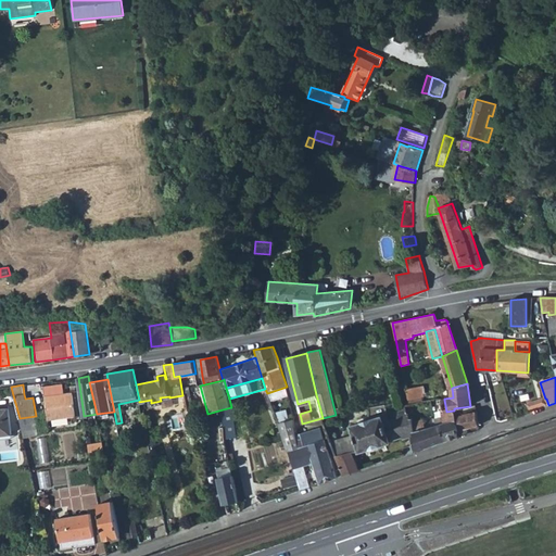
[(189,387),(188,387),(189,391),(185,391),(185,394),(189,411),(194,409),(189,387)]
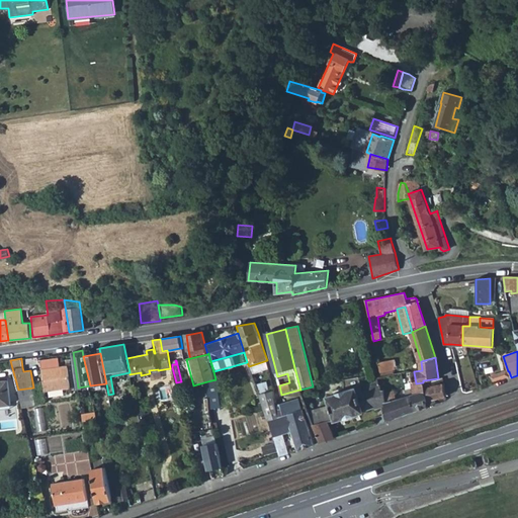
[(378,364),(380,372),(392,370),(390,362),(378,364)]
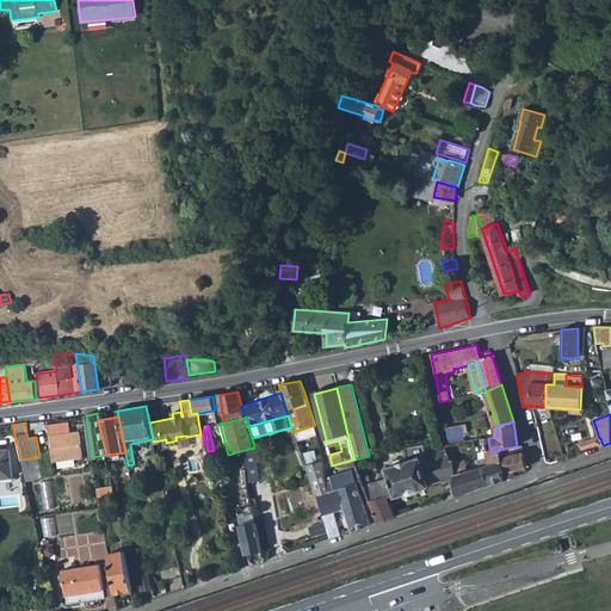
[(50,436),(53,462),(84,457),(80,432),(50,436)]
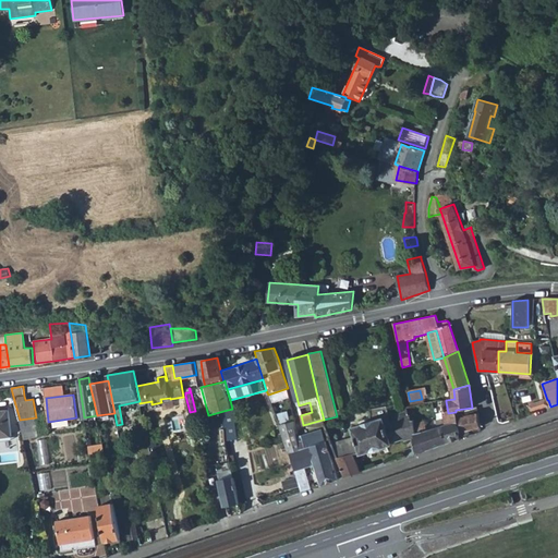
[(443,426),(447,443),(460,438),(456,412),(448,413),(446,401),(441,400),(445,419),(436,421),(437,427),(443,426)]
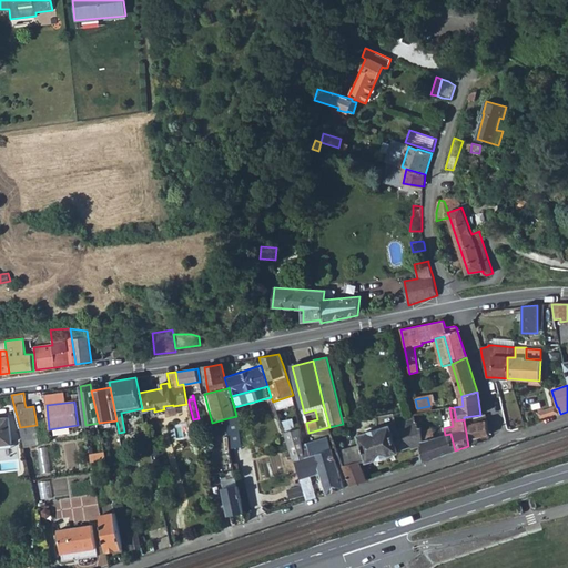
[(464,419),(468,446),(480,442),(479,437),(489,435),(487,421),(486,414),(480,415),(464,417),(464,419)]
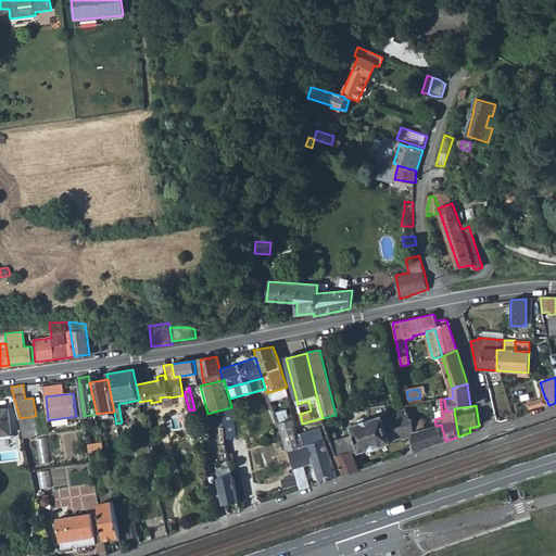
[(224,427),(225,439),(236,438),(231,407),(223,409),(224,427)]
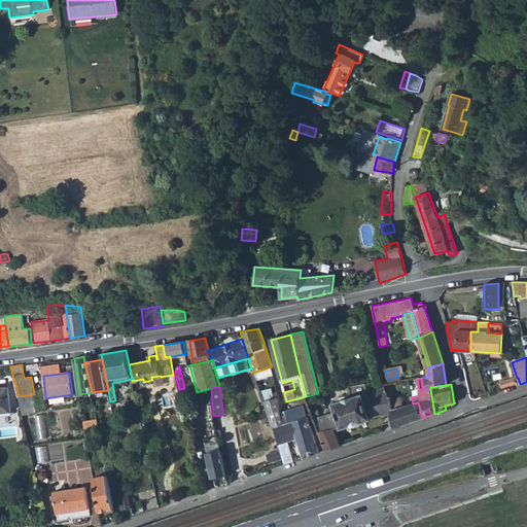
[(0,387),(0,412),(10,412),(8,387),(0,387)]
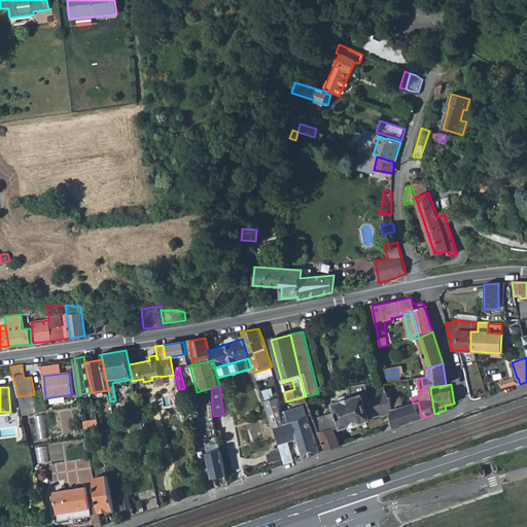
[(335,413),(313,418),(319,432),(335,428),(335,430),(341,428),(342,429),(371,419),(370,418),(381,413),(382,415),(391,413),(390,411),(393,411),(391,399),(391,396),(389,396),(384,389),(366,394),(366,393),(332,403),(335,413)]
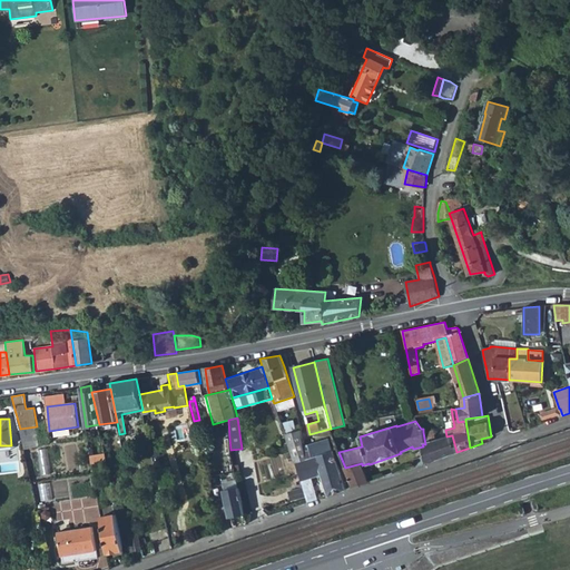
[(37,426),(20,429),(25,449),(31,448),(30,439),(38,438),(37,426)]
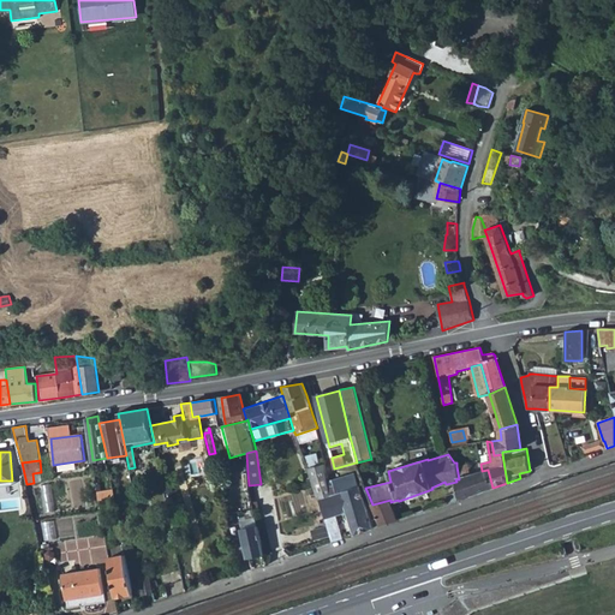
[(326,464),(309,467),(320,499),(326,519),(332,539),(332,541),(332,542),(342,538),(336,514),(344,513),(347,512),(354,535),(374,527),(366,502),(360,487),(356,478),(354,477),(353,476),(352,475),(347,476),(336,478),(333,479),(334,485),(329,488),(328,481),(327,475),(326,464)]
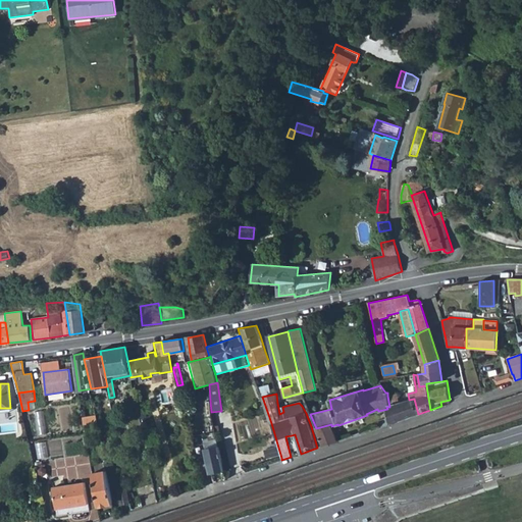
[(387,409),(389,423),(418,414),(414,399),(409,400),(399,403),(398,394),(387,396),(389,407),(386,407),(387,409)]
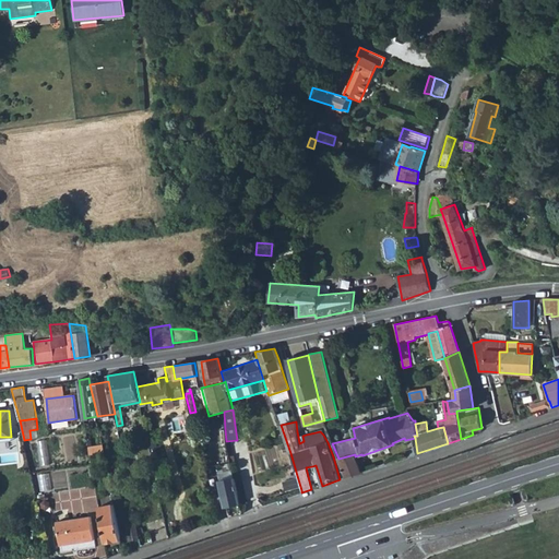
[(361,473),(355,456),(355,454),(339,459),(346,477),(361,473)]
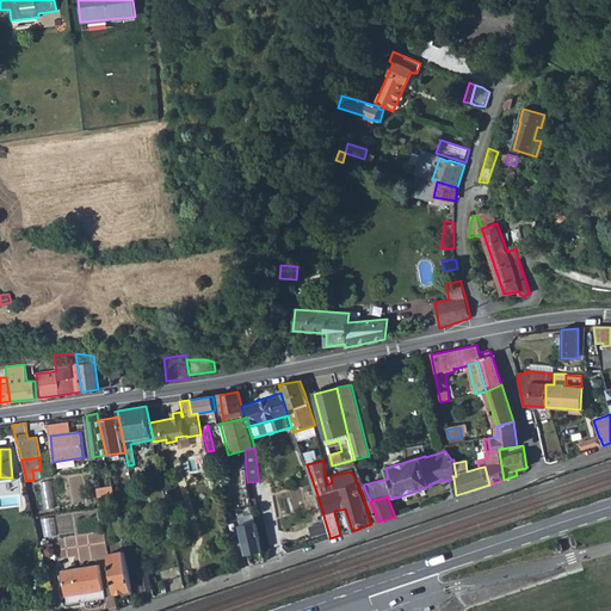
[(241,507),(241,520),(255,522),(257,508),(241,507)]
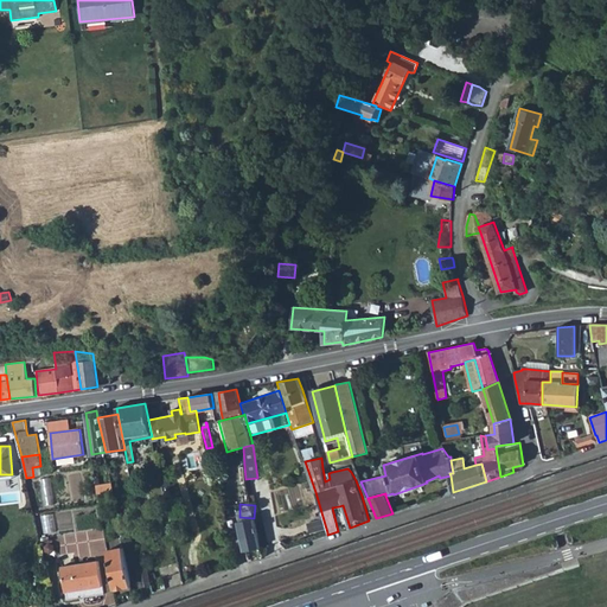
[(254,519),(238,522),(244,551),(261,548),(255,519),(254,519)]
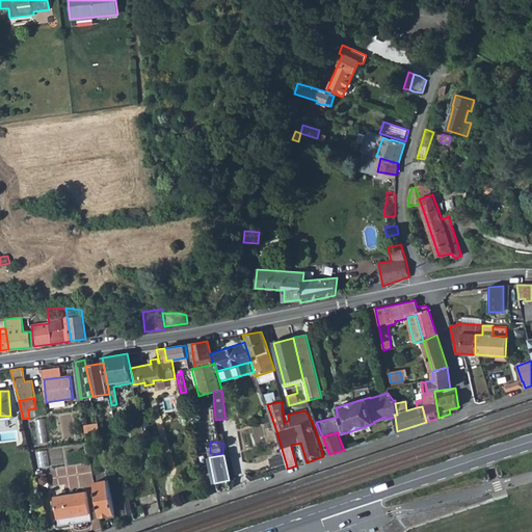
[(276,460),(280,469),(287,467),(284,458),(276,460)]
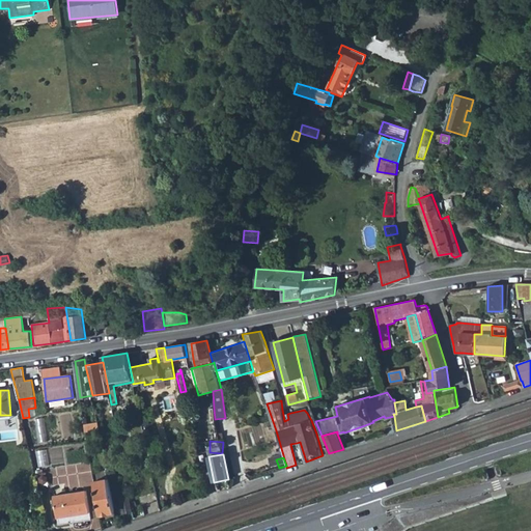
[(94,481),(99,514),(114,512),(108,478),(94,481)]
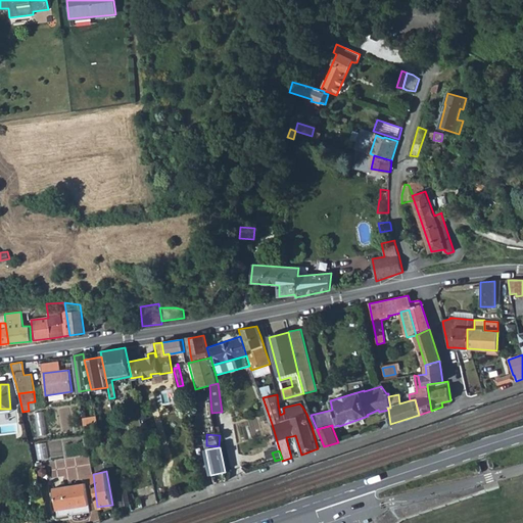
[(53,489),(56,510),(88,505),(85,484),(53,489)]
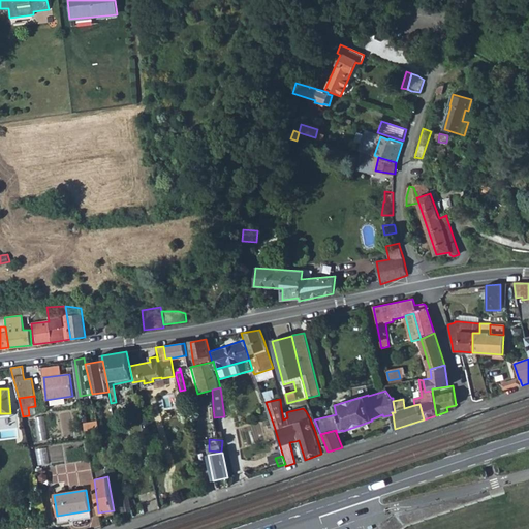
[(120,496),(122,511),(131,509),(128,495),(120,496)]
